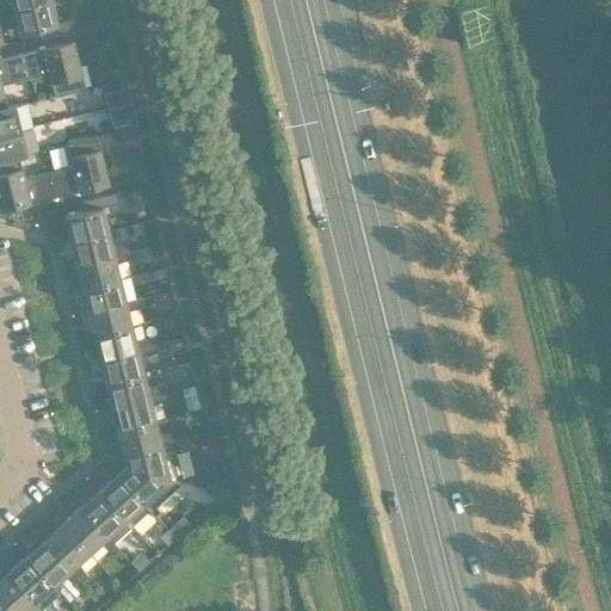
[(57,23),(51,0),(43,0),(13,7),(19,32),(38,28),(41,37),(76,28),(74,19),(57,23)]
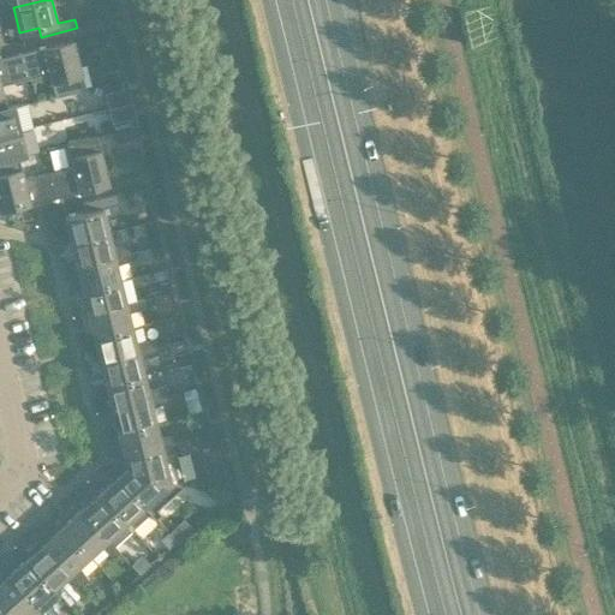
[(23,52),(30,78),(49,73),(55,96),(85,89),(73,40),(23,52)]
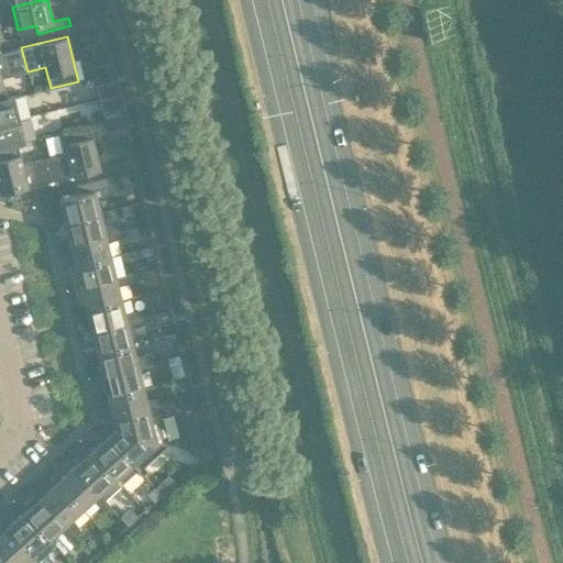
[(0,100),(6,99),(6,98),(1,78),(28,72),(21,47),(0,53),(0,100)]
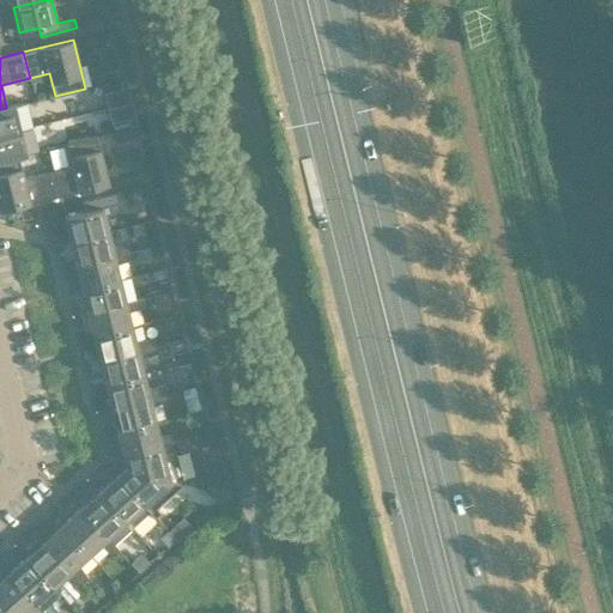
[(102,83),(120,78),(117,68),(99,73),(102,83)]
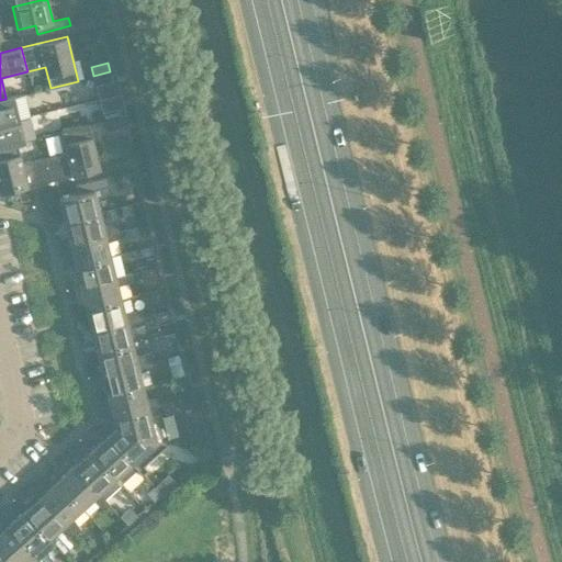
[(110,71),(93,76),(96,85),(112,81),(110,71)]
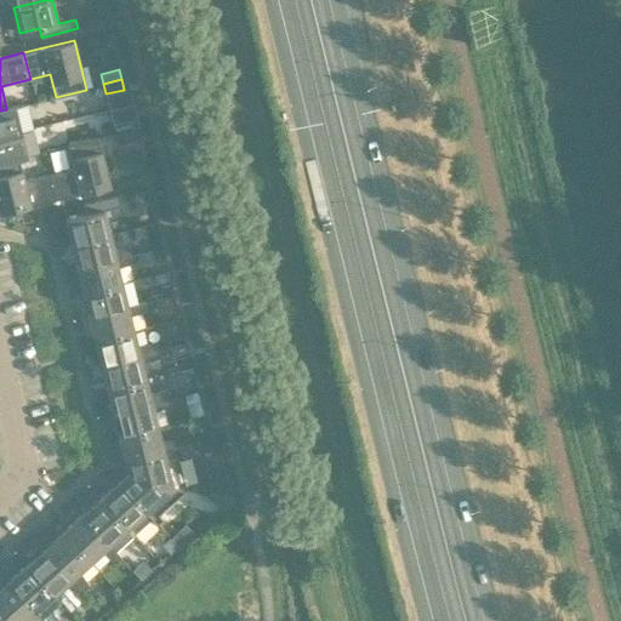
[(0,136),(32,129),(26,103),(6,108),(6,109),(0,110),(0,136)]
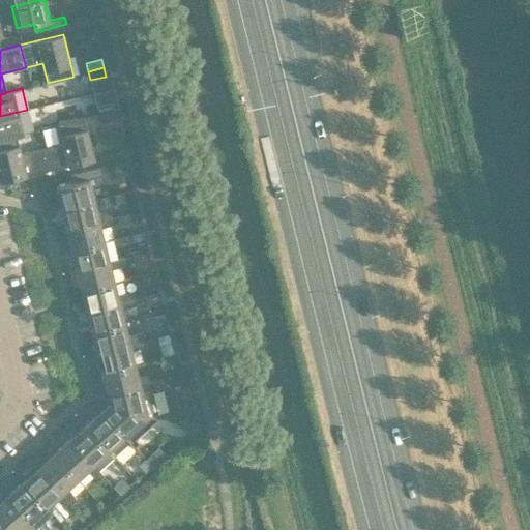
[(96,106),(98,114),(114,111),(112,101),(96,106)]
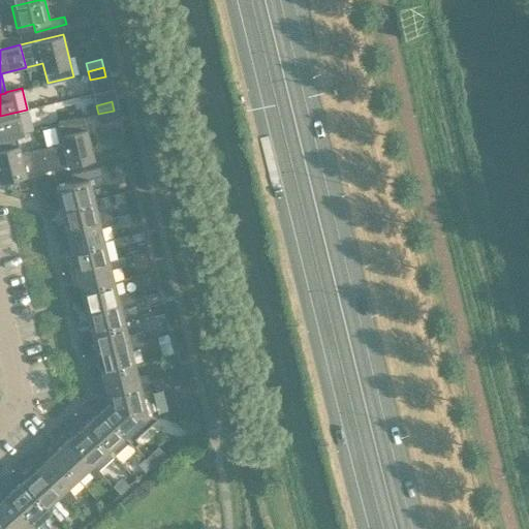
[(0,136),(16,133),(16,134),(32,130),(27,110),(0,116),(0,136)]
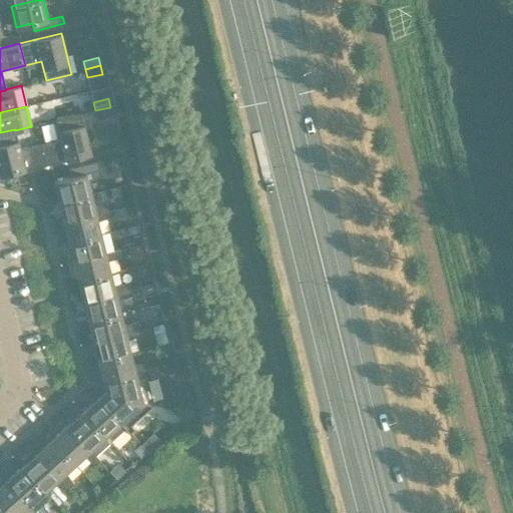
[(110,107),(95,110),(97,119),(112,115),(110,107)]
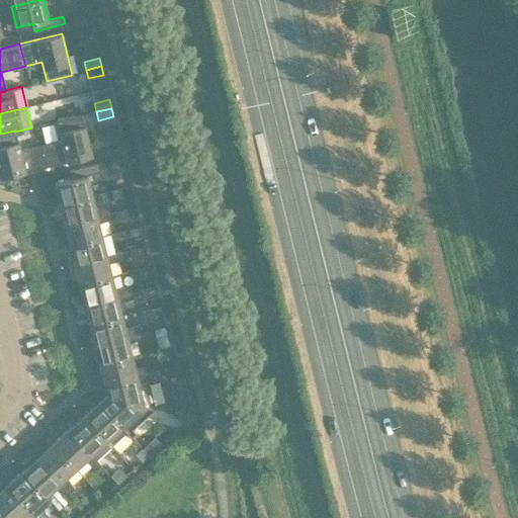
[(45,145),(50,166),(92,156),(82,113),(57,120),(61,141),(45,145)]
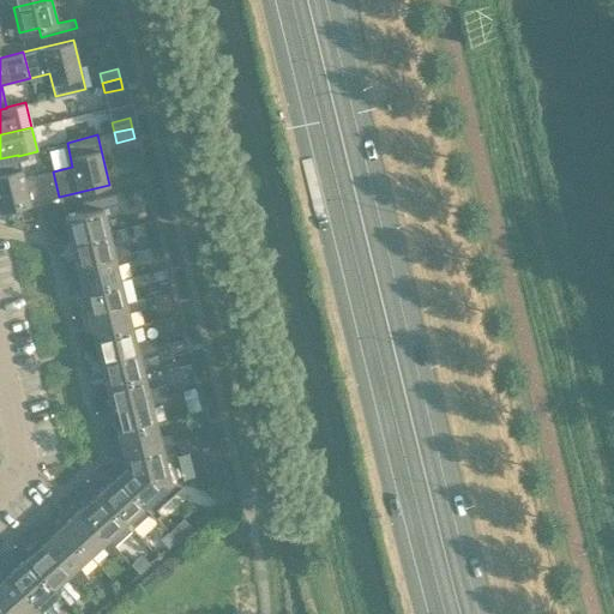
[(59,197),(53,172),(24,178),(18,156),(18,155),(0,158),(0,209),(0,211),(59,197)]
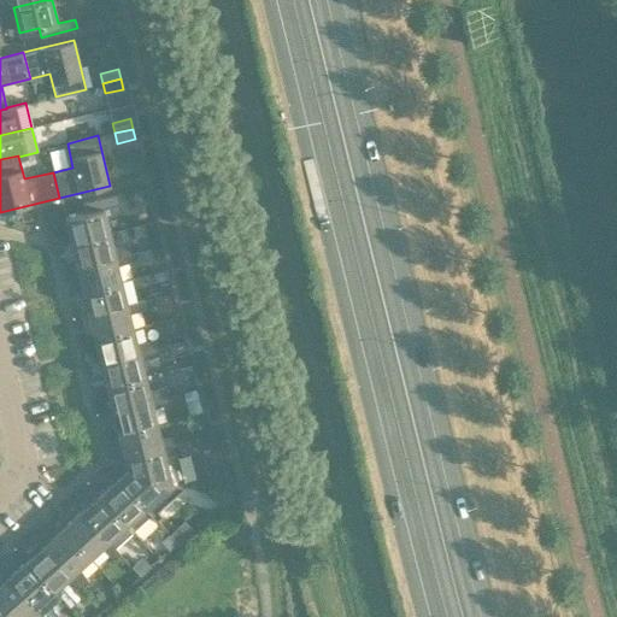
[(71,242),(109,233),(104,207),(121,204),(118,194),(82,203),(84,212),(65,217),(71,242)]
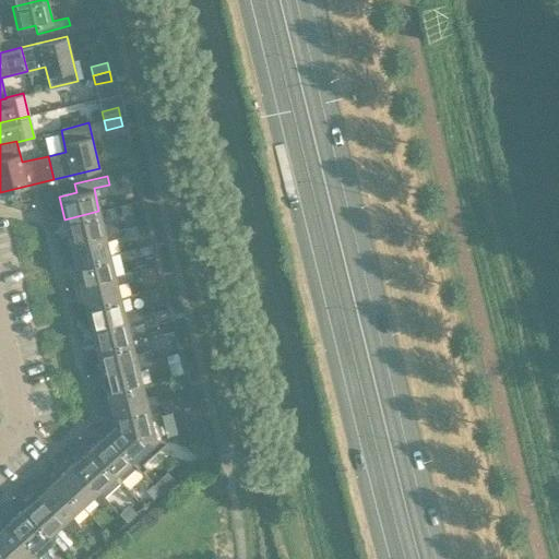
[(98,211),(64,219),(70,240),(119,228),(118,222),(102,224),(98,211)]
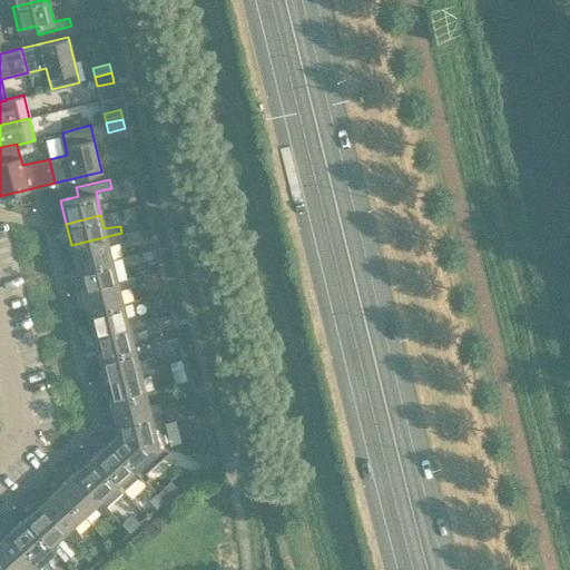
[(121,233),(71,245),(76,267),(111,258),(108,245),(124,239),(121,233)]
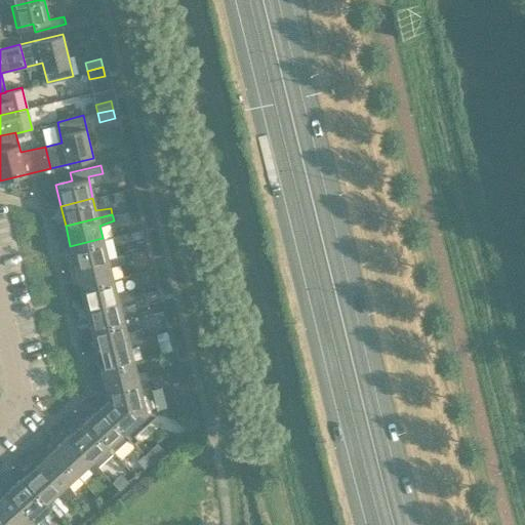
[(103,238),(70,246),(75,267),(117,256),(112,236),(103,238)]
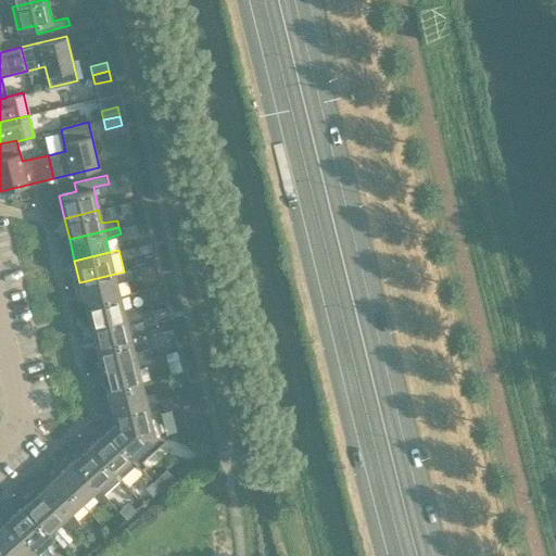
[(153,254),(143,257),(146,266),(155,263),(153,254)]
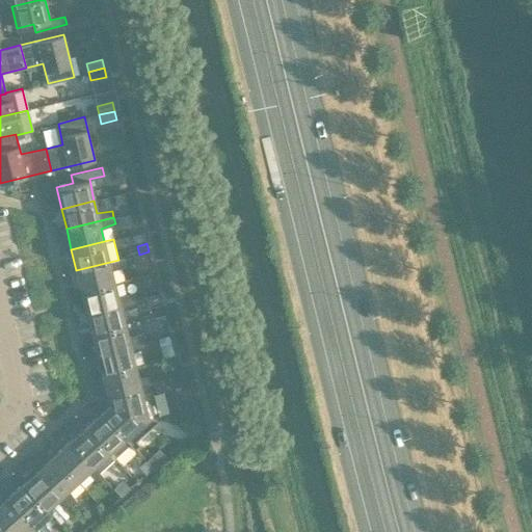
[(118,260),(76,270),(81,291),(114,283),(111,270),(126,265),(124,259),(118,260)]
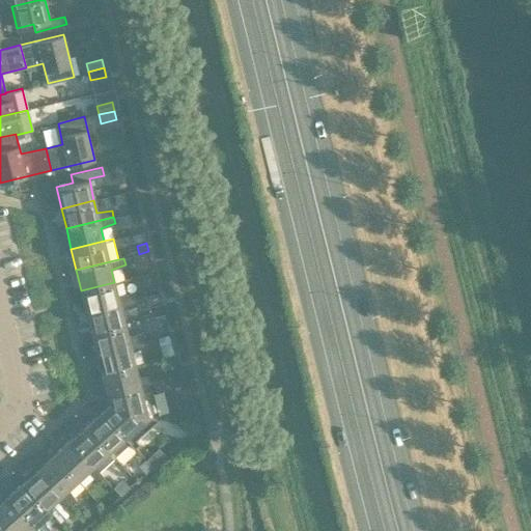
[(114,282),(81,290),(86,311),(134,299),(133,292),(117,295),(114,282)]
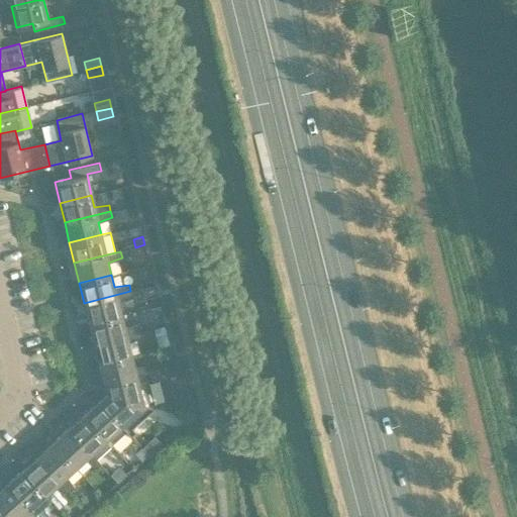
[(130,291),(84,303),(89,322),(121,315),(118,302),(132,298),(130,291)]
